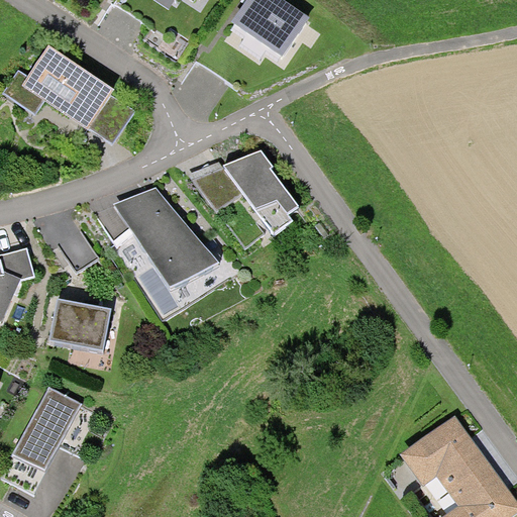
[(279,0),(255,0),(238,25),(286,59),(311,22),(279,0)]
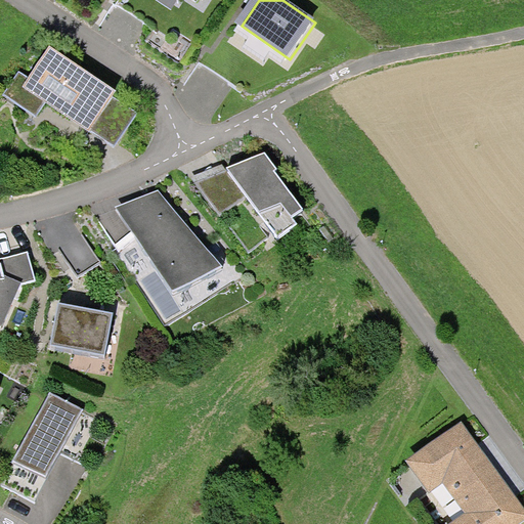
[(116,143),(138,108),(45,46),(26,75),(20,72),(6,93),(36,113),(46,97),(116,143)]
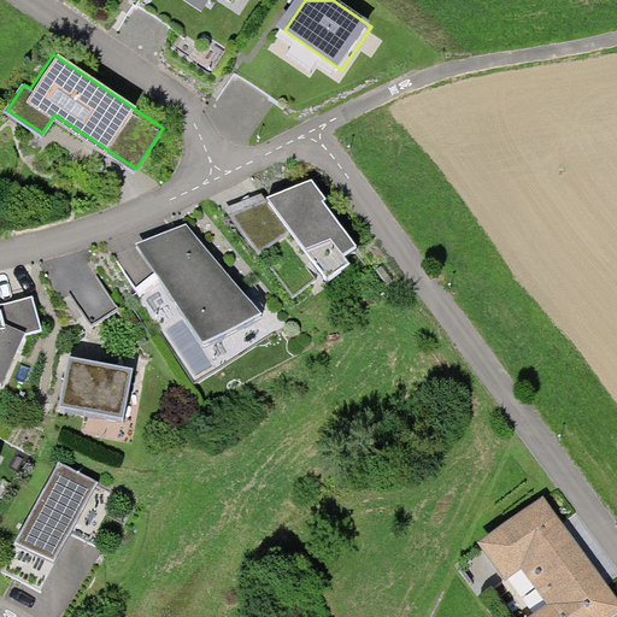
[(310,176),(230,209),(295,293),(350,263),(344,253),(357,246),(310,176)]
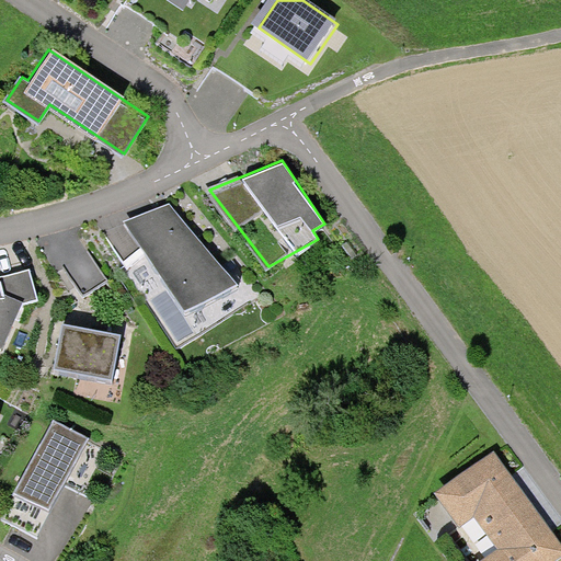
[(172,205),(124,224),(186,315),(238,287),(172,205)]
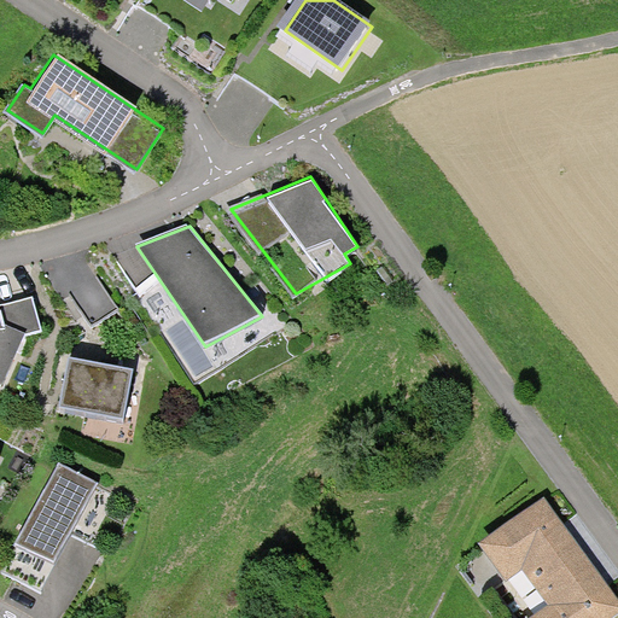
[(97,328),(122,315),(104,281),(79,295),(97,328)]
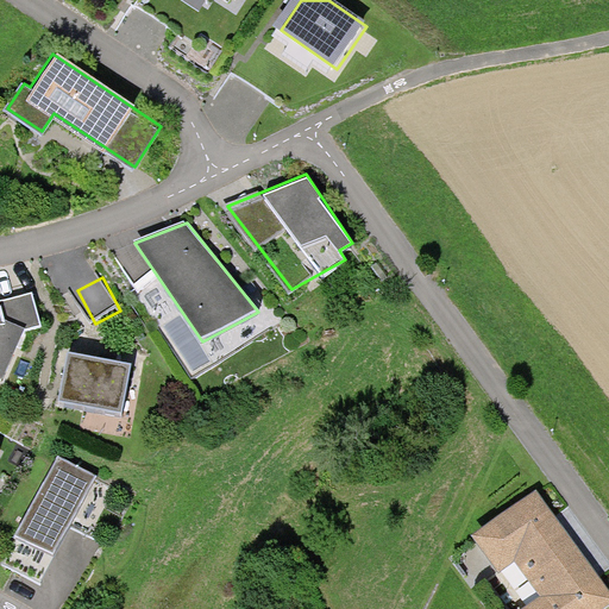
[(0,297),(0,371),(2,372),(23,325),(41,322),(32,289),(0,297)]
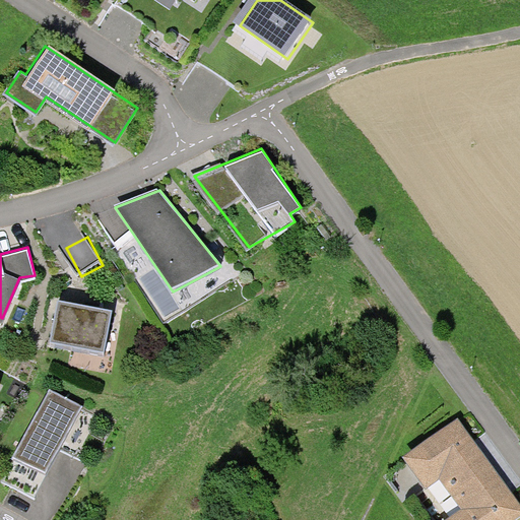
[(108,306),(58,299),(52,337),(102,345),(108,306)]
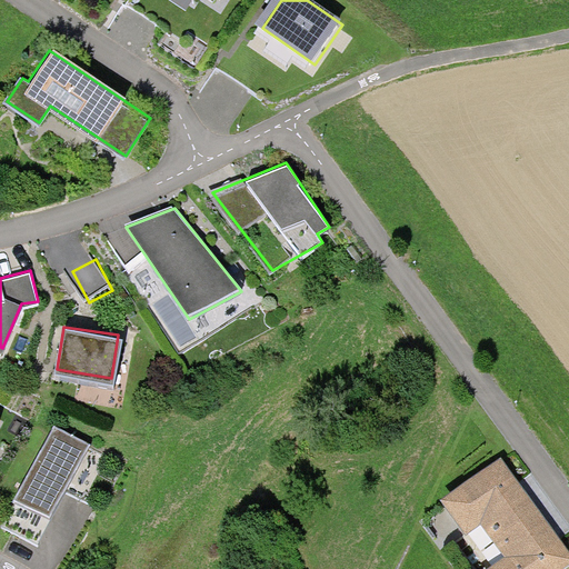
[(6,530),(40,548),(95,448),(60,429),(6,530)]
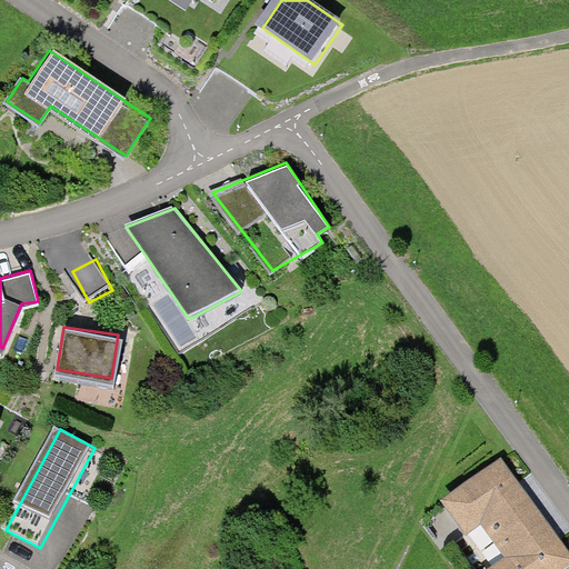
[(548,568),(568,555),(568,551),(501,453),(440,496),(463,530),(479,519),(501,551),(476,568),(548,568)]
